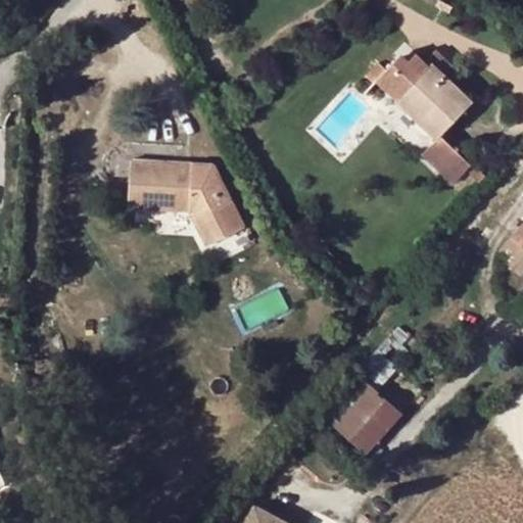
[(424,60),(430,65),(434,61),(445,73),(454,64),(437,48),(424,60)]
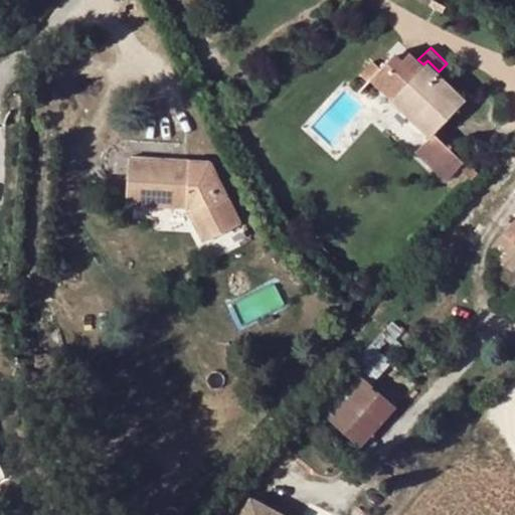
[(371,79),(392,99),(397,93),(438,130),(459,108),(455,104),(464,95),(449,80),(445,84),(423,64),(417,59),(411,53),(405,60),(398,54),(393,55),(380,68),(371,79)]
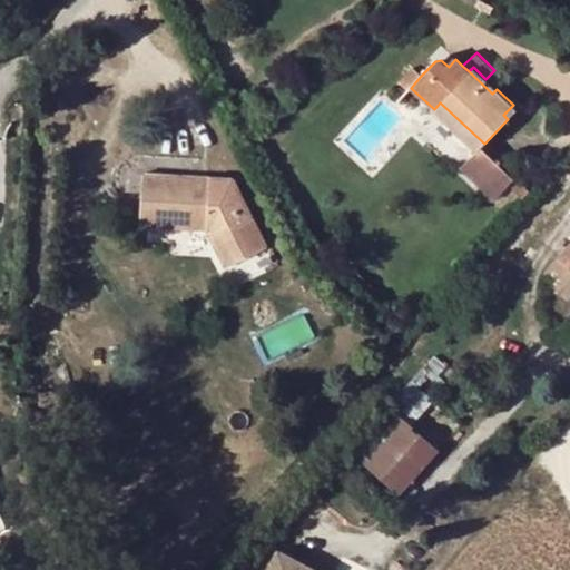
[(397,82),(409,90),(411,88),(421,76),(412,67),(397,82)]
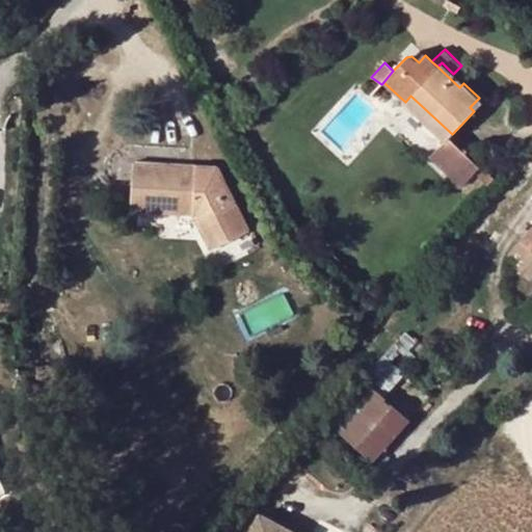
[(442,62),(437,67),(459,87),(463,83),(453,74),(442,62)]
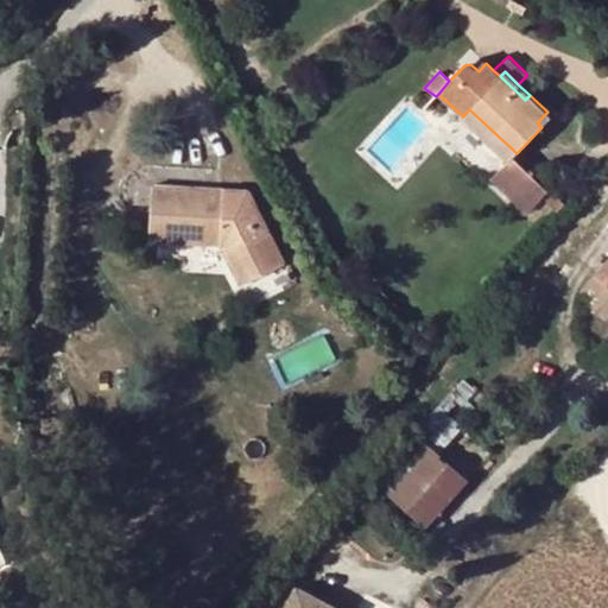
[(469,109),(463,116),(510,160),(517,153),(469,109)]
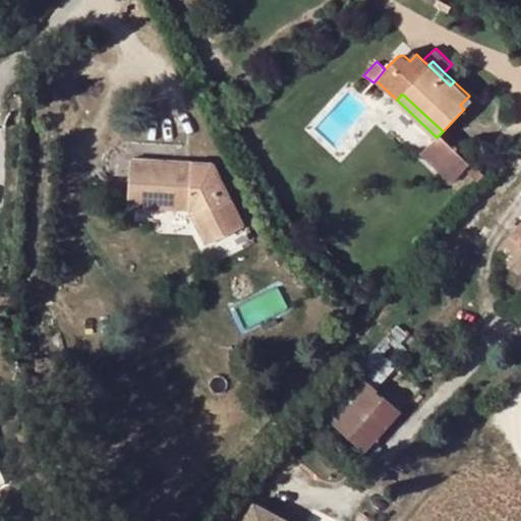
[(460,105),(464,109),(473,100),(469,96),(460,105)]
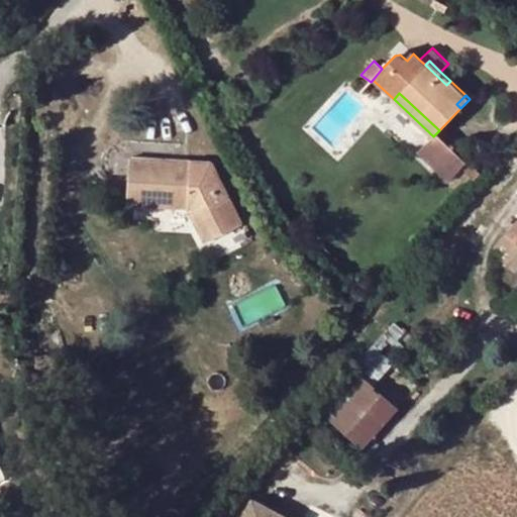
[(189,208),(192,213),(202,208),(216,236),(240,224),(211,162),(190,161),(191,143),(126,139),(121,140),(118,140),(115,141),(110,145),(105,153),(105,162),(106,167),(108,171),(110,173),(113,175),(130,175),(128,204),(189,208)]
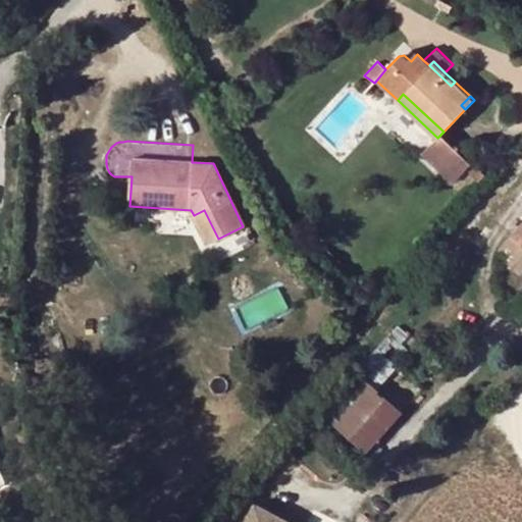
[(204,210),(194,215),(207,245),(218,239),(204,210)]
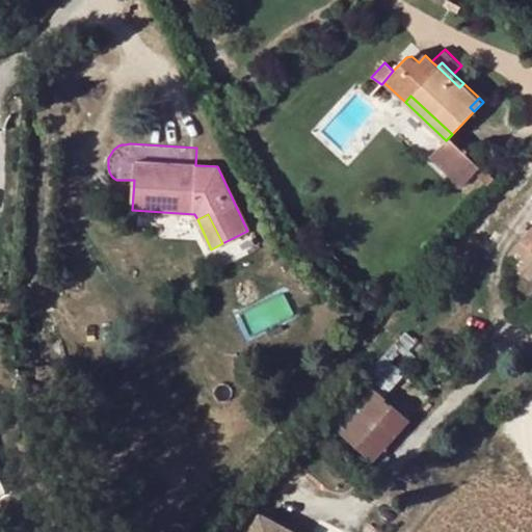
[(531,224),(520,238),(522,240),(531,249),(531,224)]
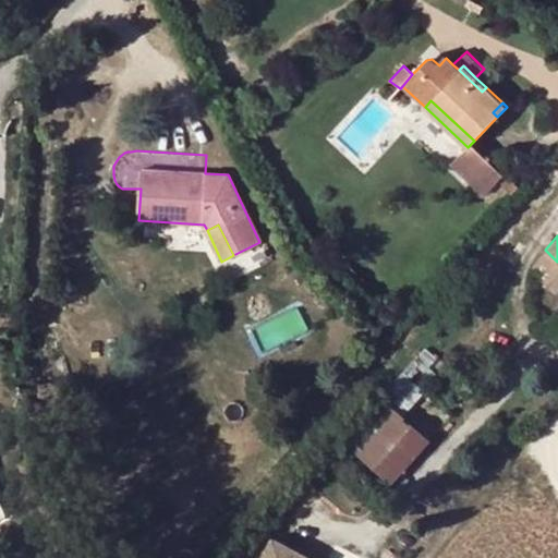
[(557,291),(557,262),(547,252),(531,267),(544,279),(541,282),(556,295),(557,291)]
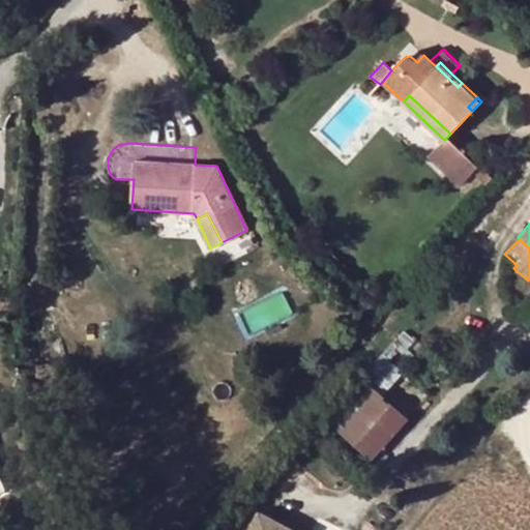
[(384,352),(362,377),(375,389),(382,395),(405,371),(384,352)]
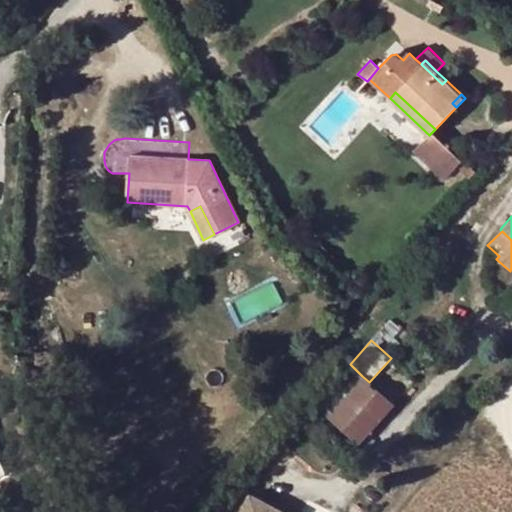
[(362,376),(350,364),(314,404),(328,416),(362,376)]
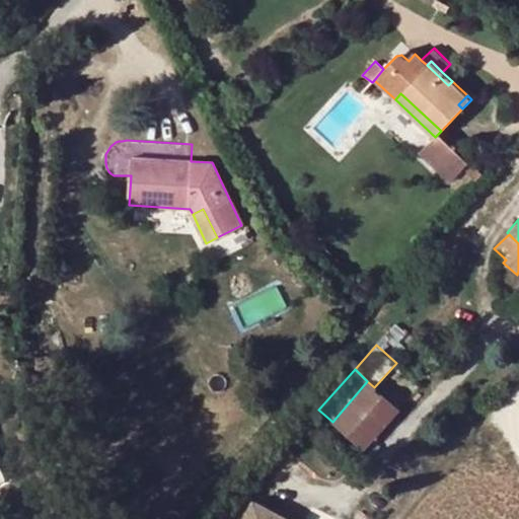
[(367,381),(332,422),(361,452),(399,410),(374,387),(367,381)]
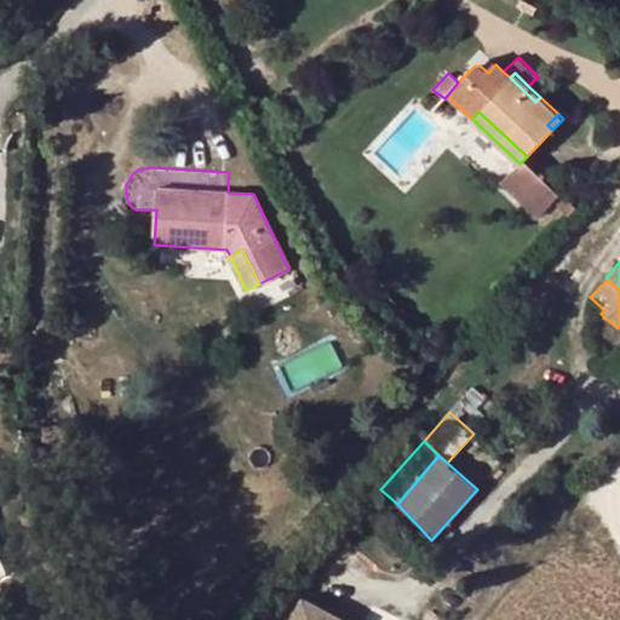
[(343,619),(303,598),(291,619),(343,619)]
